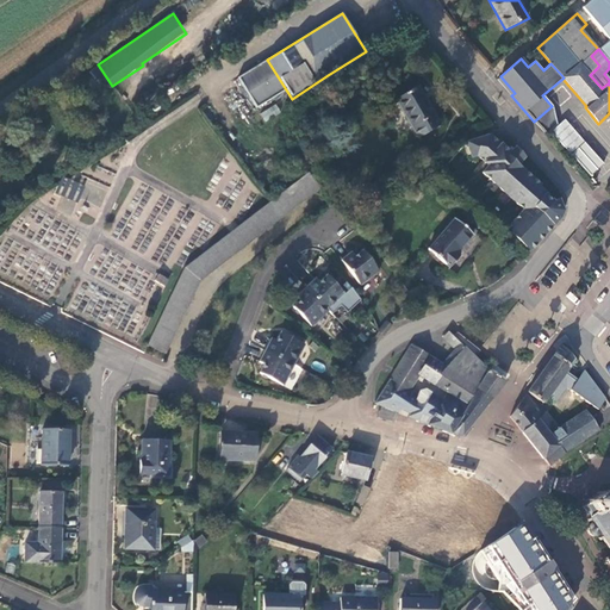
[(271,89),(279,83),(273,74),(263,81),(271,89)]
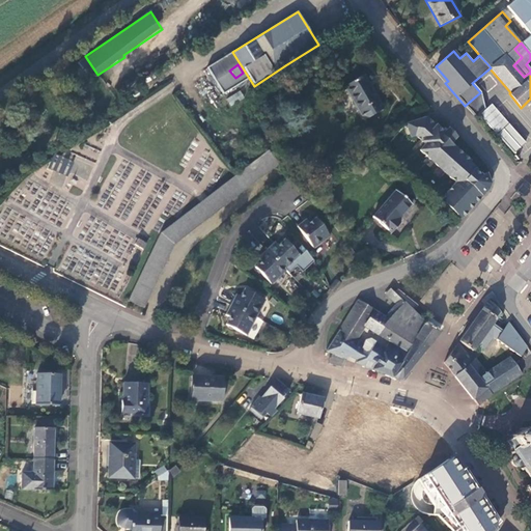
[(385,110),(363,75),(344,86),(362,117),(369,118),(385,110)]
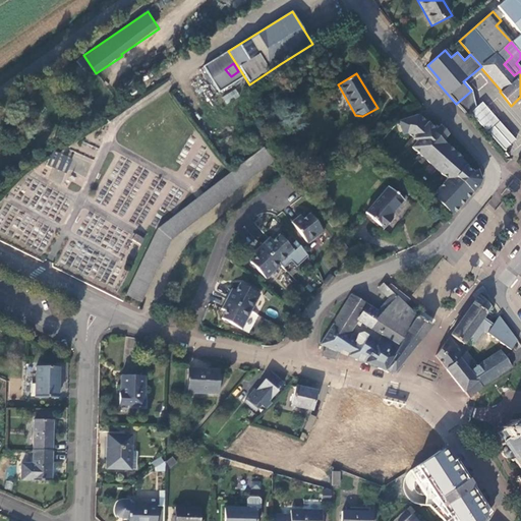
[(236,89),(222,97),(227,105),(240,96),(236,89)]
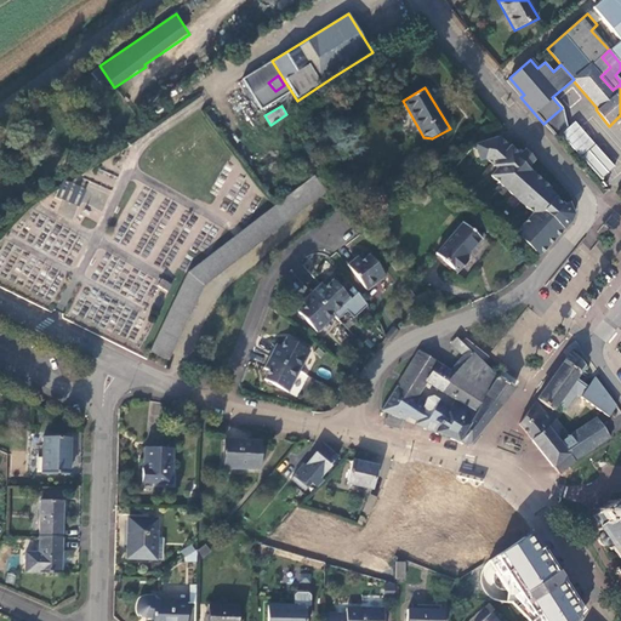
[(567,127),(562,108),(543,124),(556,137),(567,127)]
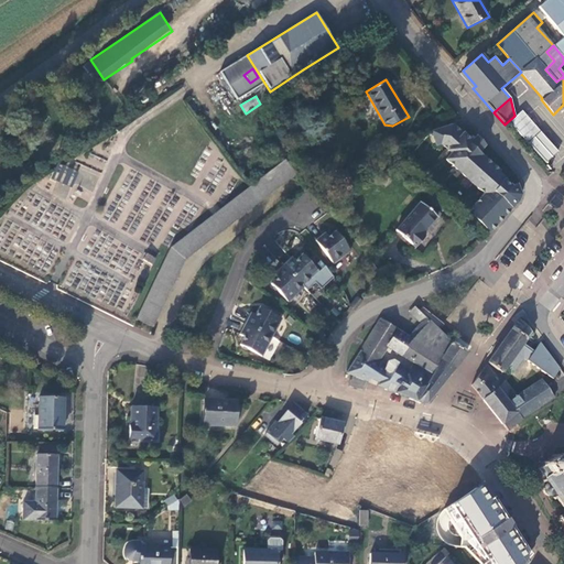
[(545,162),(559,151),(523,109),(510,120),(545,162)]
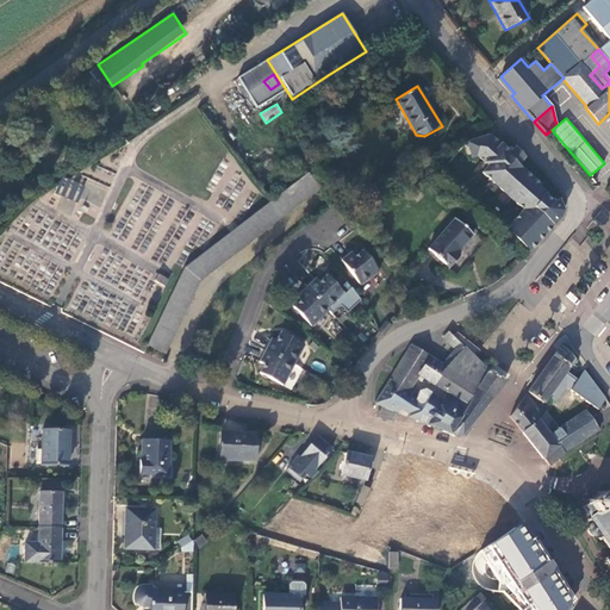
[(499,138),(489,130),(464,142),(472,156),(475,155),(489,166),(483,173),(524,210),(505,230),(530,251),(561,218),(562,216),(562,213),(562,210),(556,195),(548,197),(541,191),(542,190),(535,184),(537,181),(515,162),(522,153),(512,142),(508,145),(500,138),(499,138)]
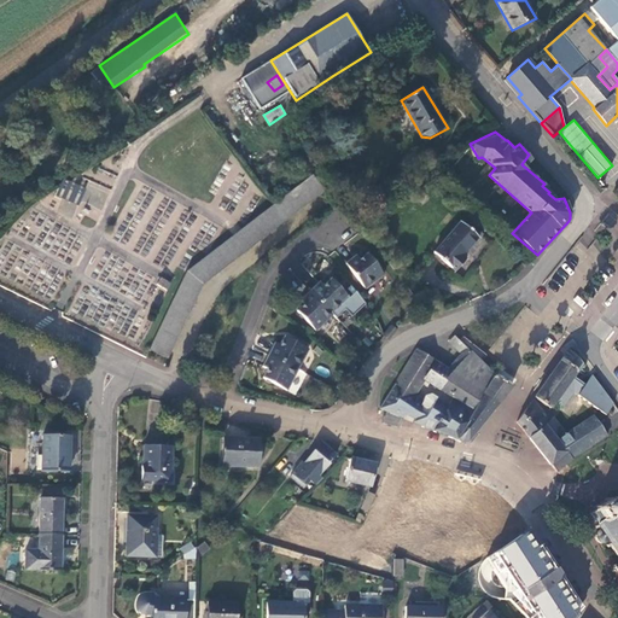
[(436,176),(442,170),(436,164),(429,169),(436,176)]
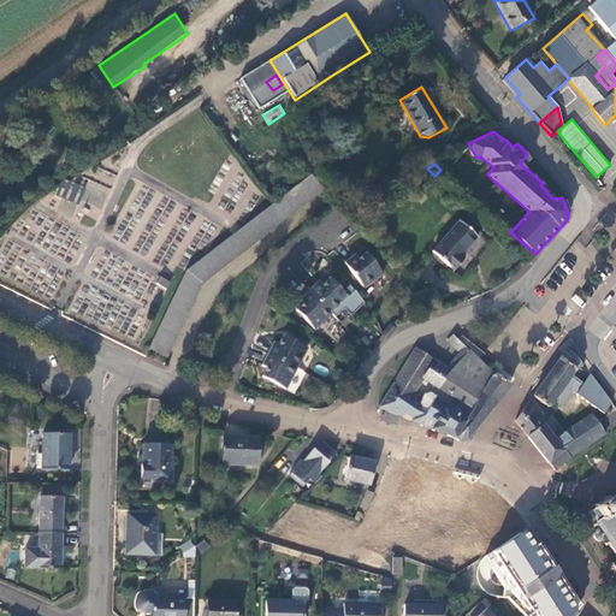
[(77,203),(84,185),(64,178),(57,195),(77,203)]
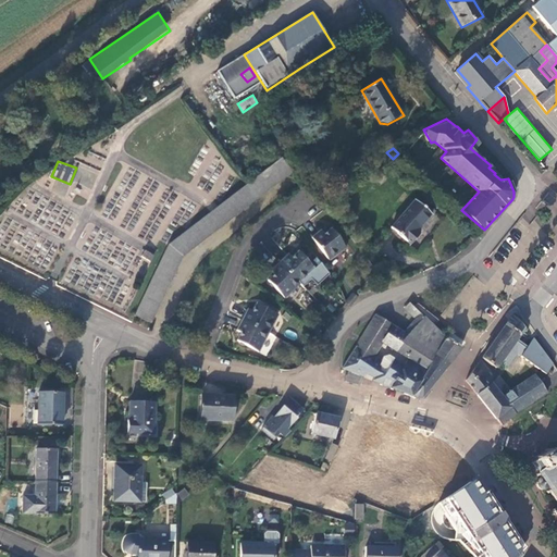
[(284,181),(273,165),(254,181),(160,251),(125,324),(143,332),(174,264),(284,181)]
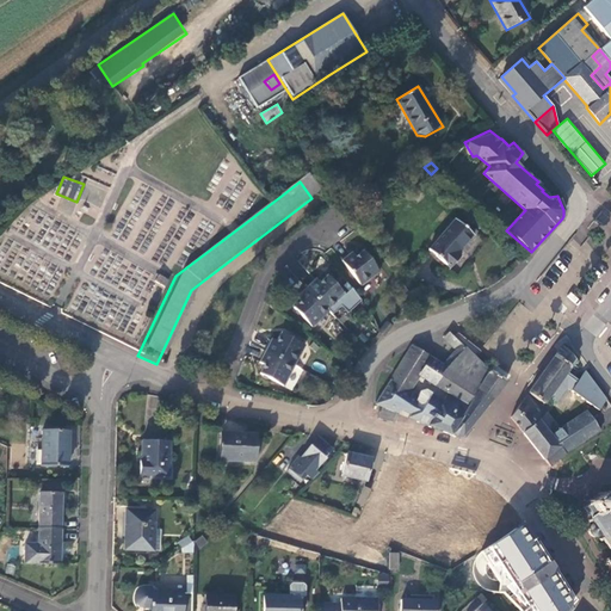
[(59,211),(72,214),(74,201),(61,198),(59,211)]
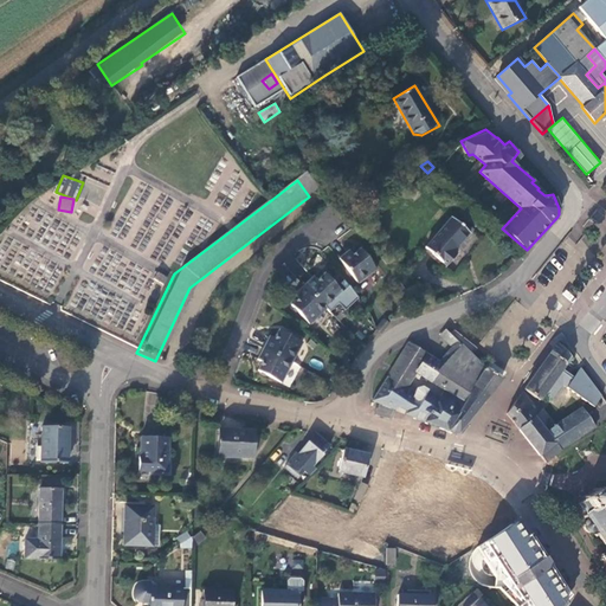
[(425,250),(449,266),(474,231),(449,214),(425,250)]
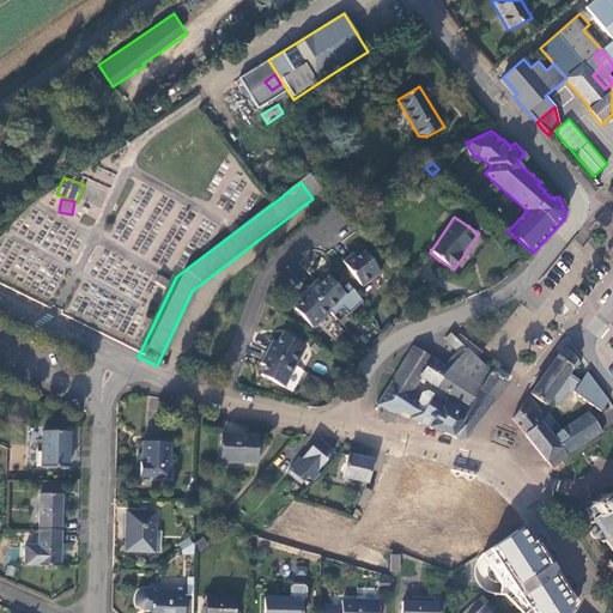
[(362,287),(381,273),(364,252),(357,258),(353,253),(341,262),(362,287)]
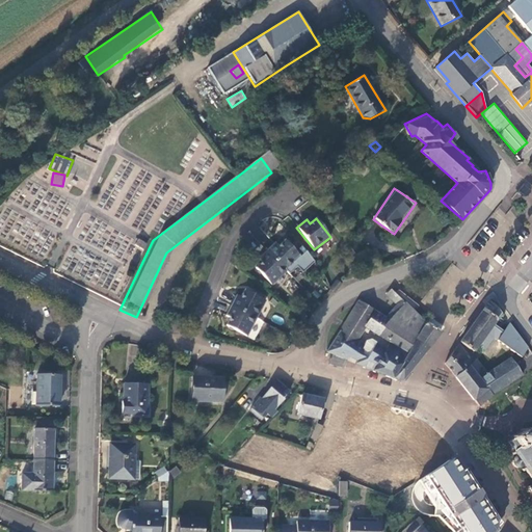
[(134,246),(144,251),(148,244),(137,239),(134,246)]
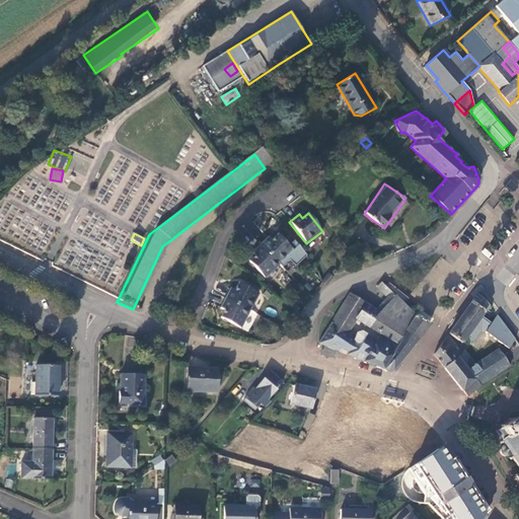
[(283,268),(290,260),(296,266),(305,256),(296,247),(293,250),(278,234),(272,240),(268,237),(261,245),(280,265),(283,268)]
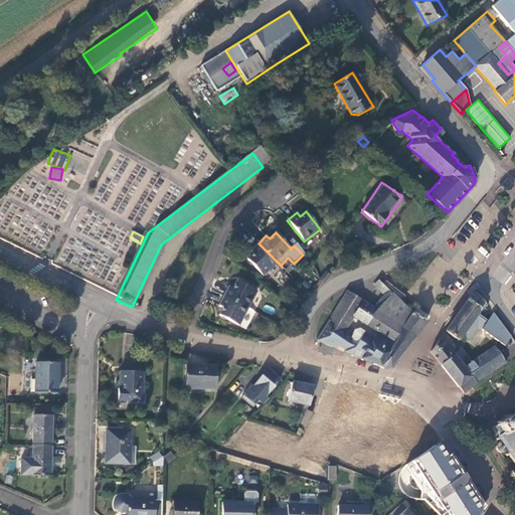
[(297,242),(294,245),(303,254),(305,252),(297,242)]
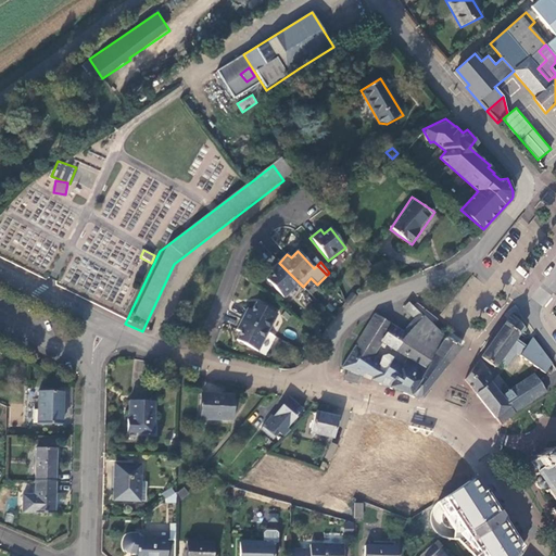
[(283,299),(300,283),(279,263),(270,270),(274,275),(266,281),(283,299)]
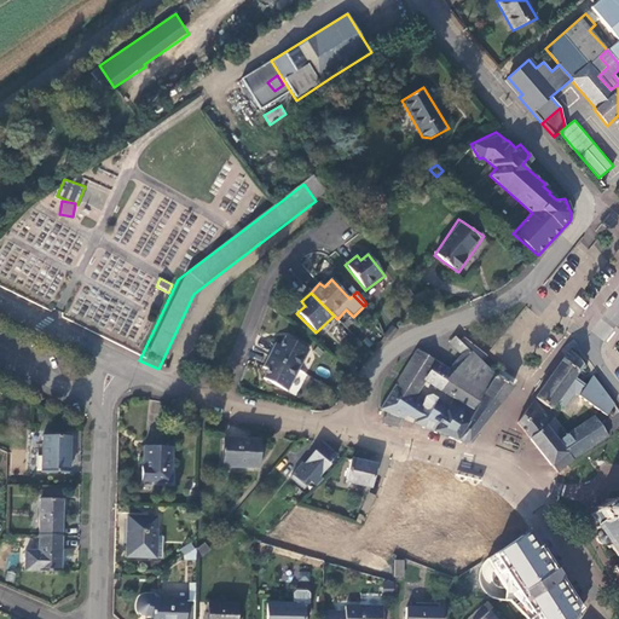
[(391,341),(398,331),(392,328),(386,336),(391,341)]
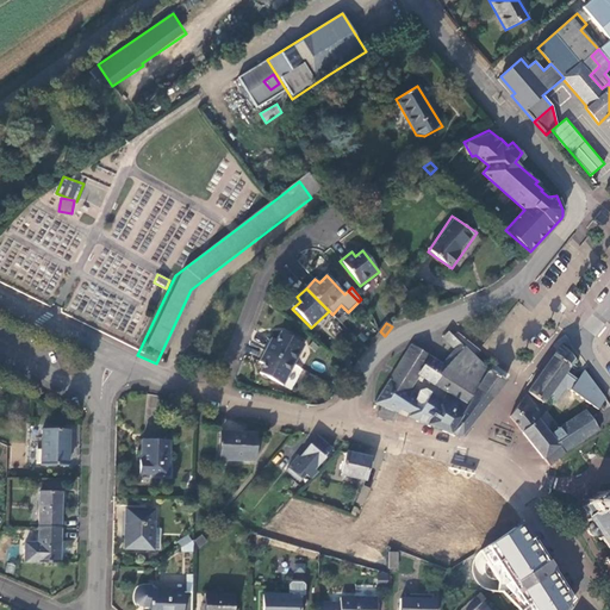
[(265,350),(294,365),(305,346),(280,332),(277,341),(272,338),(265,350)]
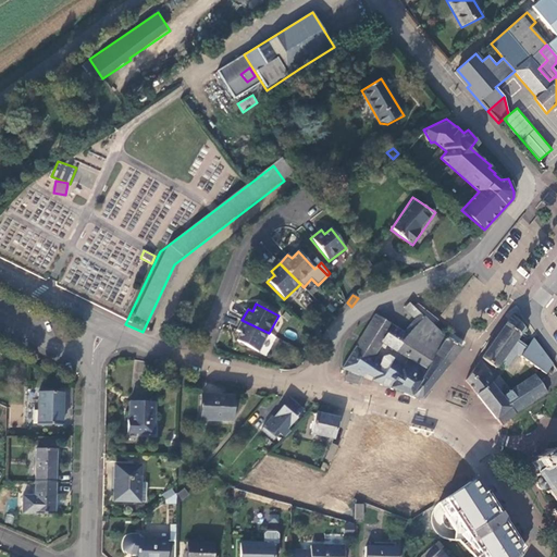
[(417,399),(421,398),(428,391),(447,366),(461,349),(449,341),(412,306),(407,312),(419,323),(415,327),(434,342),(429,350),(407,335),(376,316),(342,369),(347,371),(360,376),(362,378),(369,373),(374,376),(379,384),(417,399)]
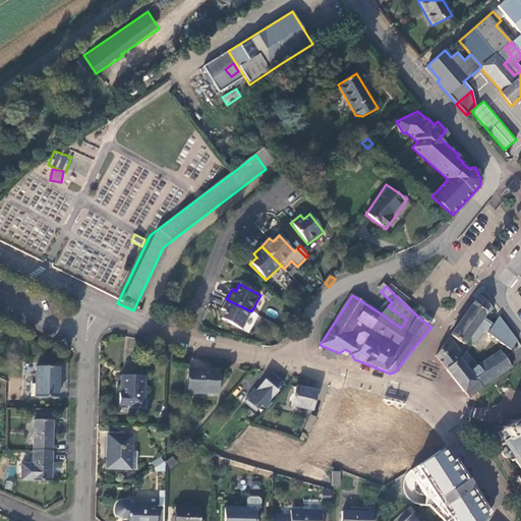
[(489,321),(495,313),(491,306),(480,295),(463,317),(451,335),(465,345),(468,340),(475,344),(484,331),(512,351),(518,342),(501,316),(495,324),(489,321)]
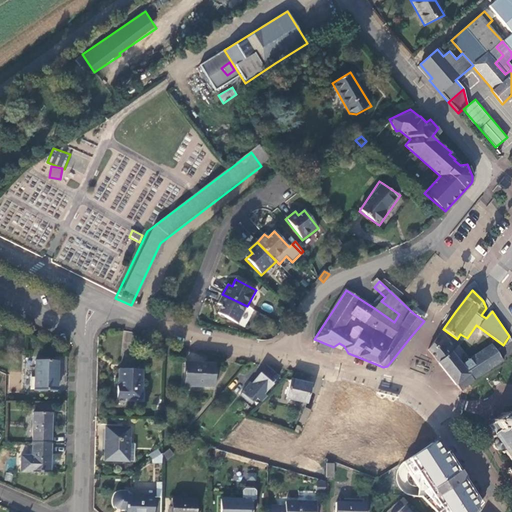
[(238,324),(247,306),(222,294),(217,304),(221,306),(218,314),(238,324)]
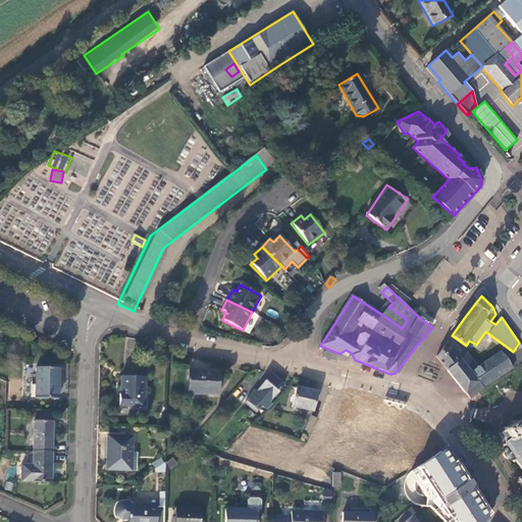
[(407,320),(388,307),(381,314),(402,328),(407,320)]
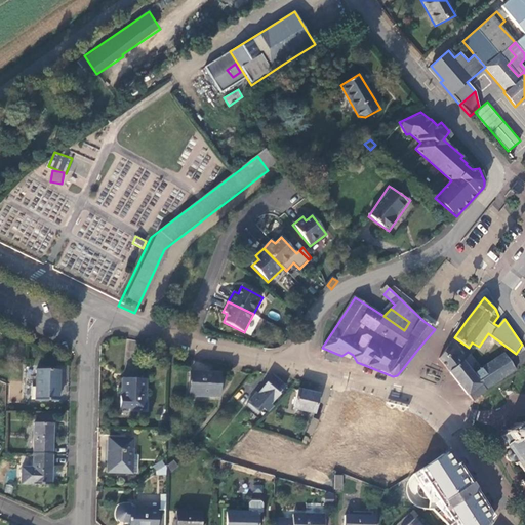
[(253,314),(244,331),(250,334),(259,317),(253,314)]
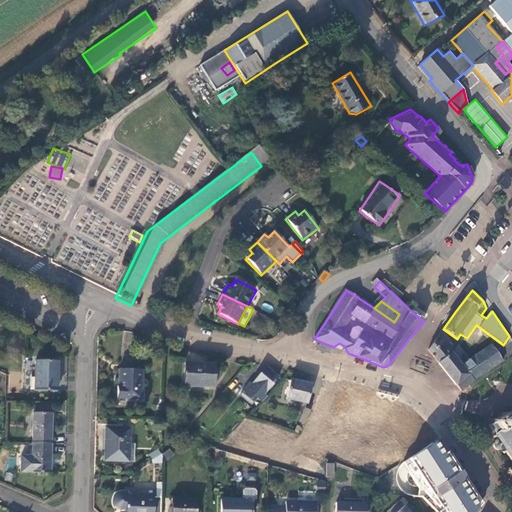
[(456,349),(441,331),(428,350),(438,363),(451,352),(462,366),(469,361),(458,346),(456,349)]
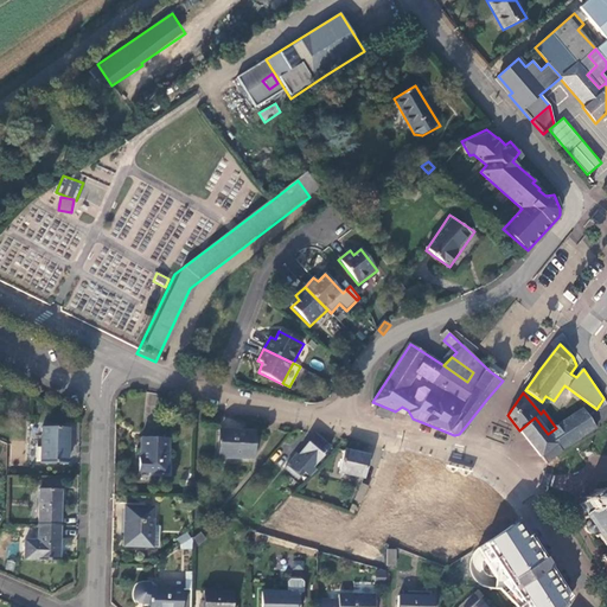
[(596,429),(585,410),(556,428),(562,435),(560,439),(561,441),(542,457),(544,459),(548,464),(561,453),(596,429)]
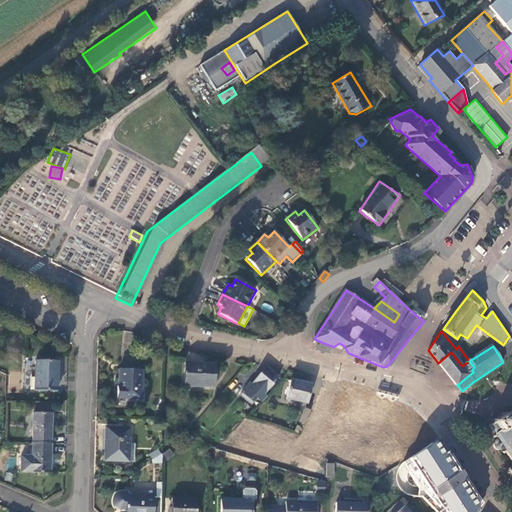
[(474,367),(469,361),(462,366),(451,352),(438,363),(452,379),(457,385),(473,372),(472,370),(474,367)]
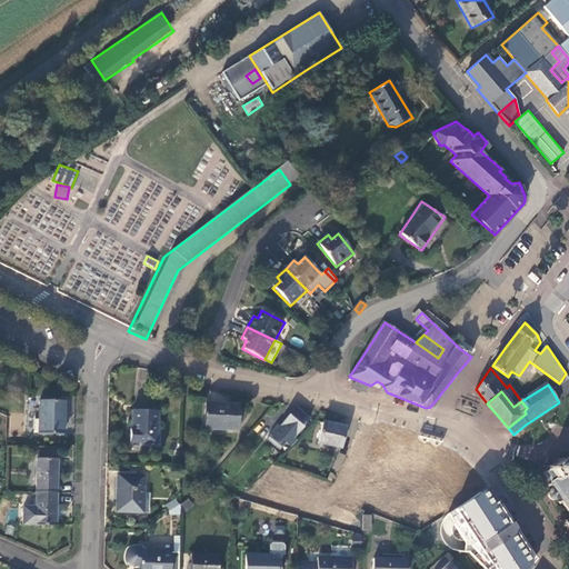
[(62,435),(63,401),(38,401),(38,433),(62,435)]
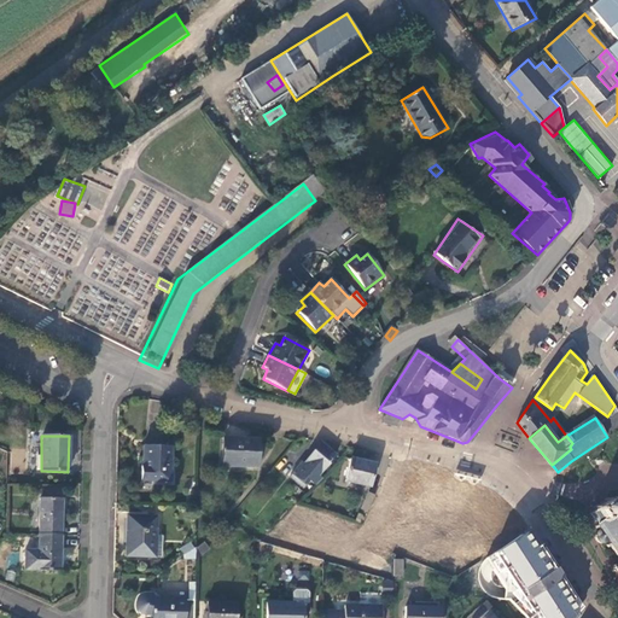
[(260,439),(225,438),(222,467),(257,468),(260,439)]
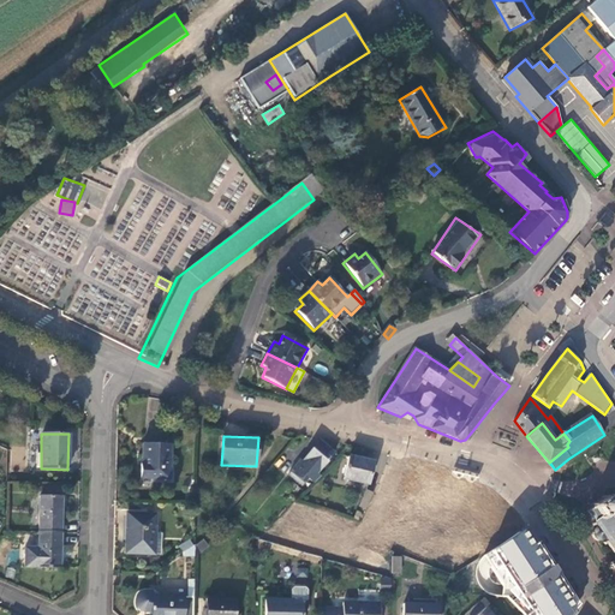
[(335,453),(320,441),(303,461),(300,459),(291,472),(305,484),(309,479),(314,484),(322,476),(317,473),(335,453)]
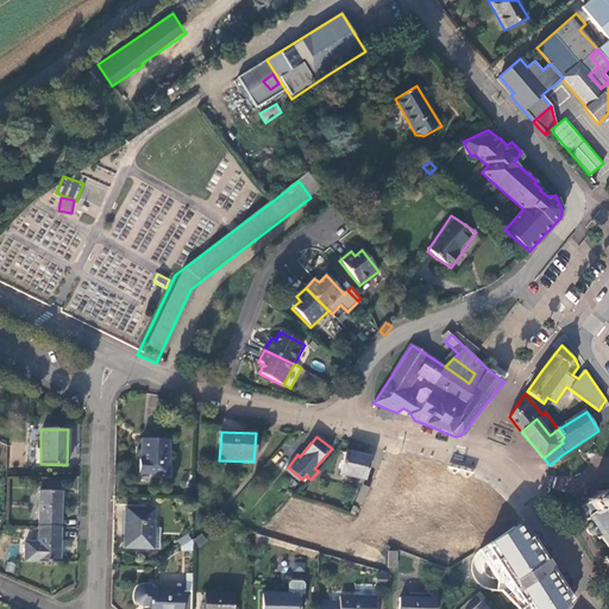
[(168,475),(169,439),(142,439),(142,459),(139,459),(139,475),(168,475)]
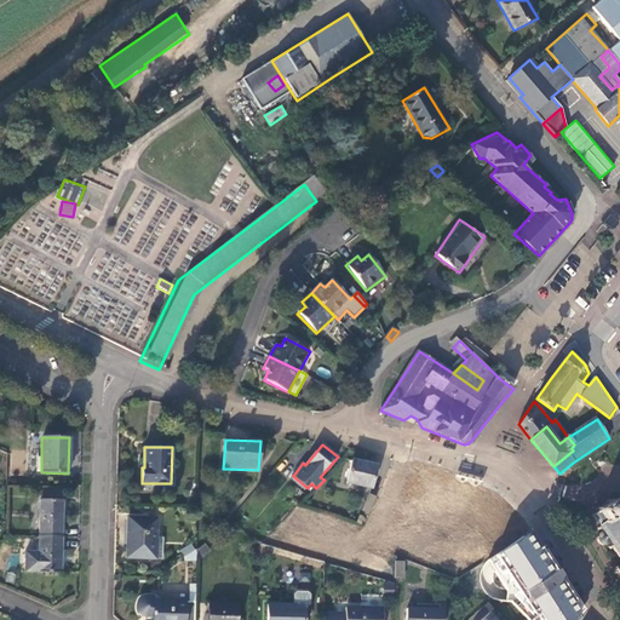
[(377,465),(352,460),(346,483),(372,489),(377,465)]
